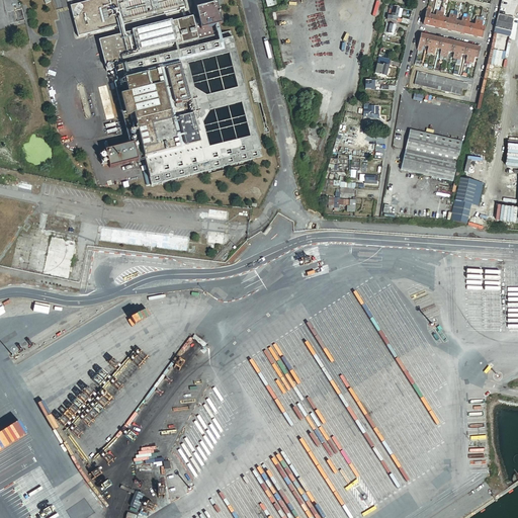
[(91,0),(71,5),(79,35),(186,8),(184,0),(91,0)]
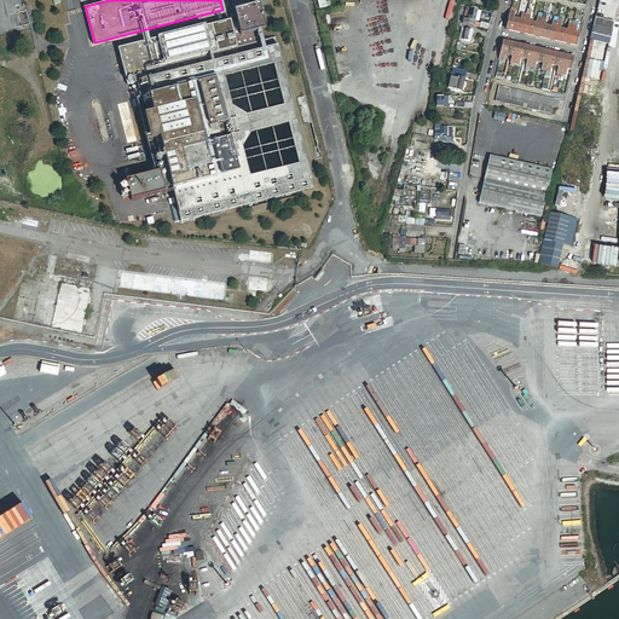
[(206,25),(119,47),(128,85),(146,80),(152,108),(143,110),(150,139),(160,137),(181,220),(314,187),(278,44),(266,47),(262,29),(266,28),(260,3),(236,9),(246,45),(237,46),(230,21),(206,27),(206,25)]
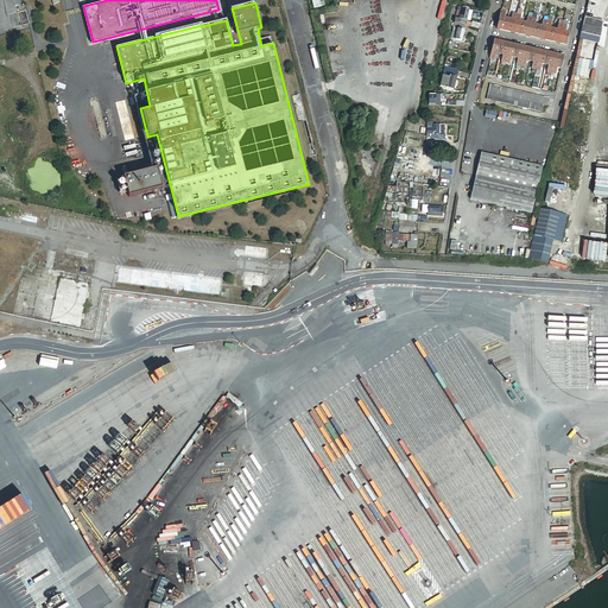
[(466,26),(469,10),(458,7),(455,24),(466,26)]
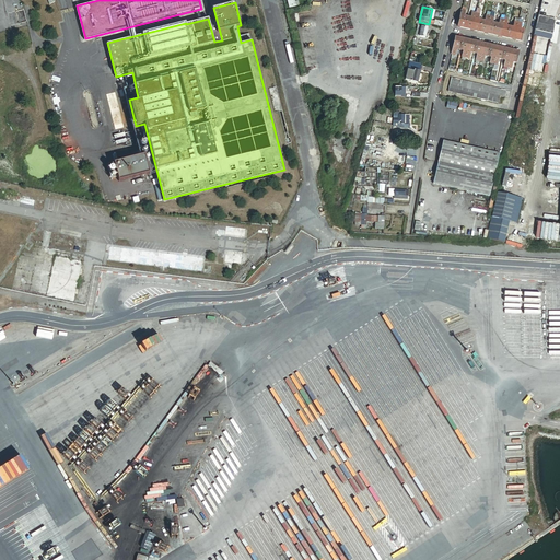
[(463,8),(458,27),(466,28),(468,18),(465,16),(467,9),(463,8)]
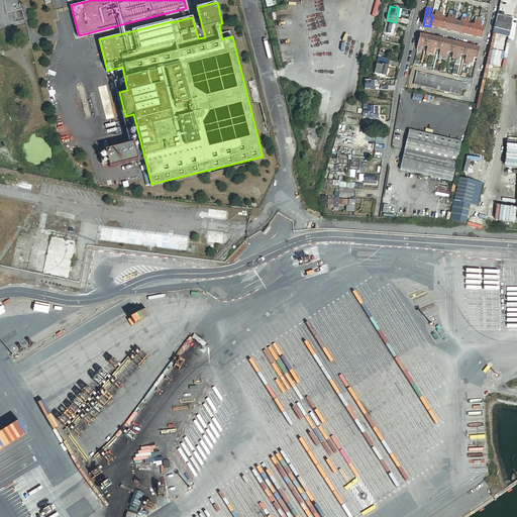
[(435,17),(432,16),(430,26),(436,28),(440,9),(437,8),(435,17)]
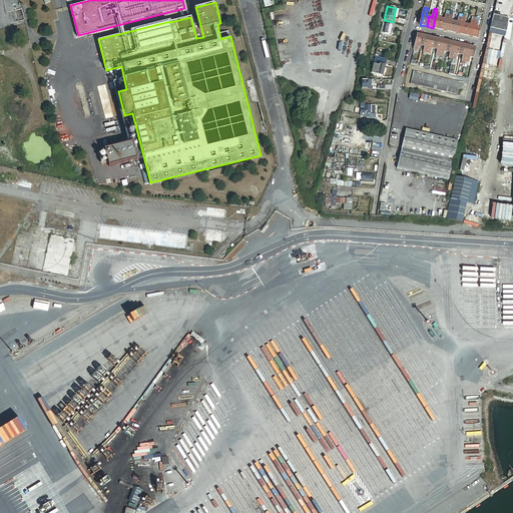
[(438,8),(437,9),(433,28),(440,29),(442,19),(439,18),(441,9),(438,8)]
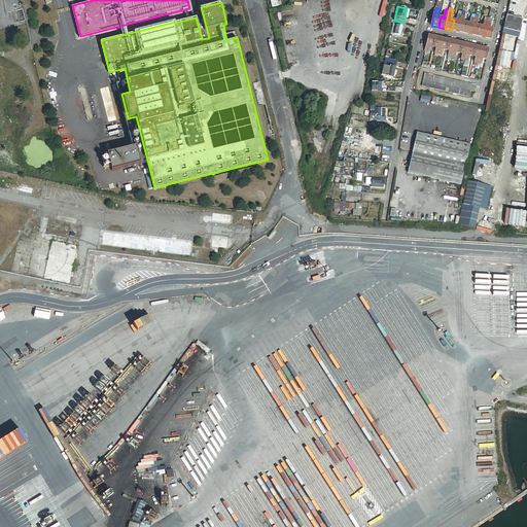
[(457,21),(454,20),(452,30),(458,32),(462,15),(463,11),(459,10),(457,21)]
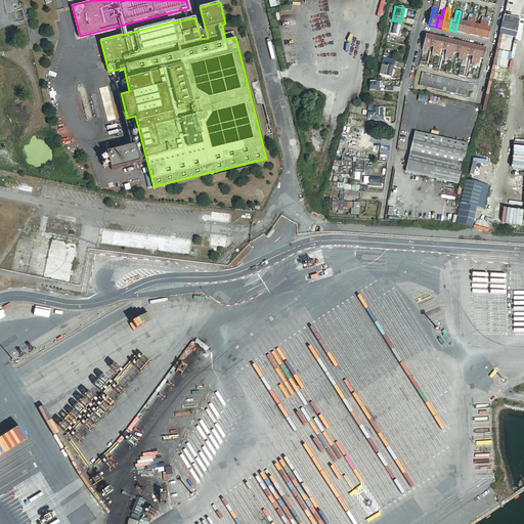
[(461,11),(460,15),(455,32),(462,33),(465,23),(462,22),(464,12),(461,11)]
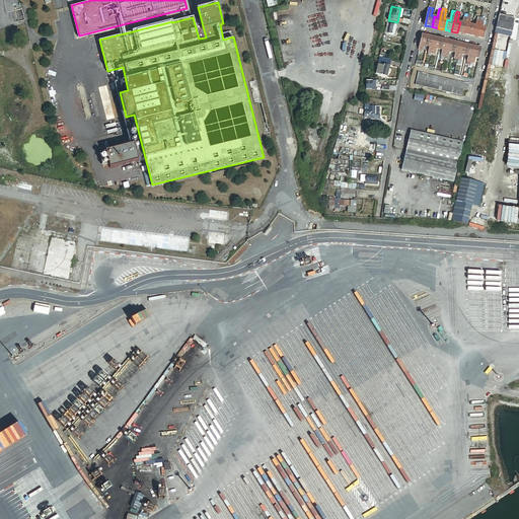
[(501,14),(498,14),(495,28),(510,32),(514,17),(508,16),(505,15),(501,14)]
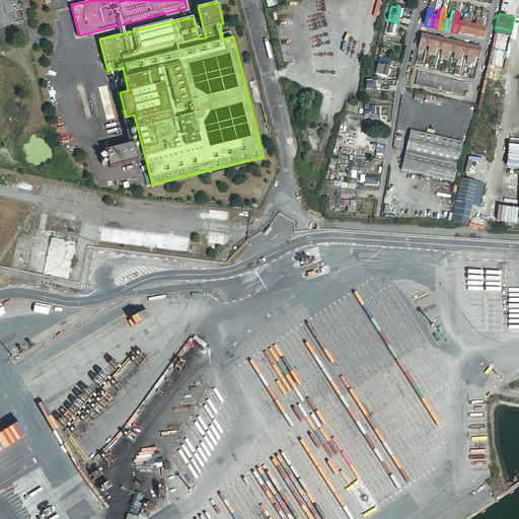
[(468,16),(467,18),(464,34),(470,35),(473,25),(469,24),(471,18),(470,18),(471,16),(468,16)]
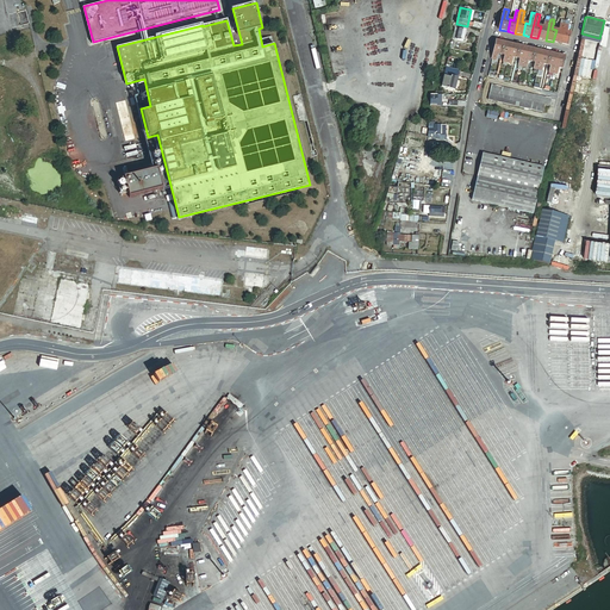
[(560,31),(556,30),(553,42),(561,44),(565,25),(566,22),(562,20),(560,31)]
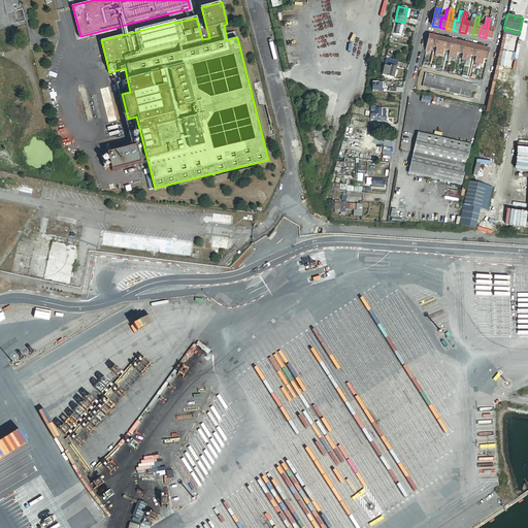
[(471,24),(468,23),(465,33),(472,35),(475,19),(472,19),(471,24)]
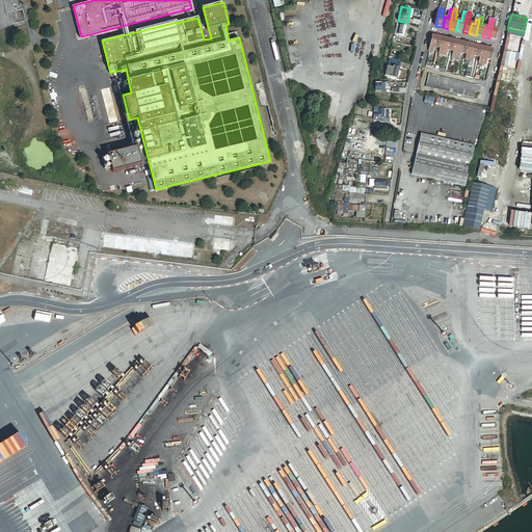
[(407,23),(398,21),(395,34),(404,36),(407,23)]
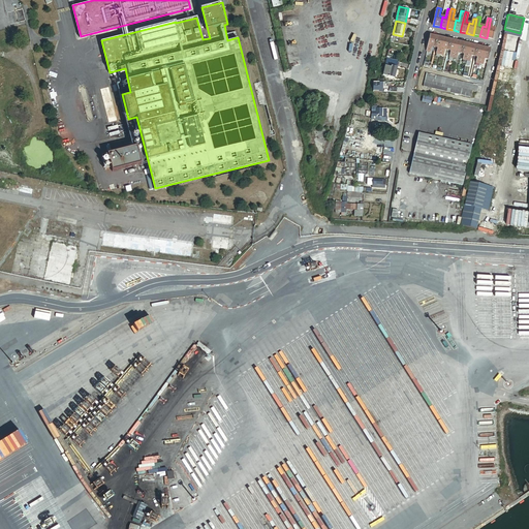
[(493,23),(490,22),(487,38),(493,39),(495,29),(492,28),(493,23)]
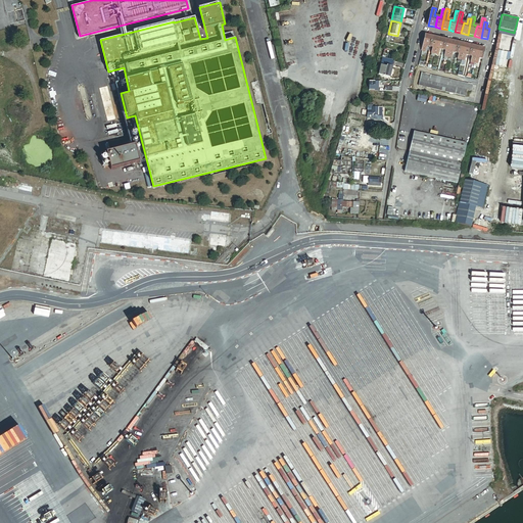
[(426,35),(423,51),(426,52),(427,46),(430,47),(432,37),(426,35)]
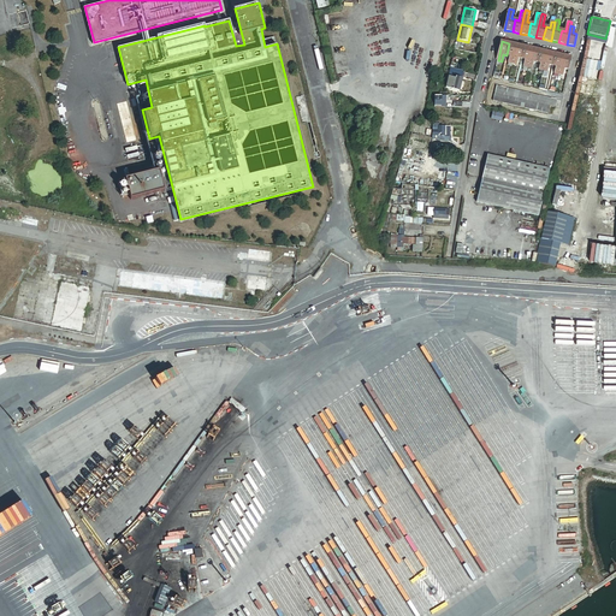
[(517,45),(509,43),(507,55),(510,57),(508,66),(513,67),(513,64),(517,45)]
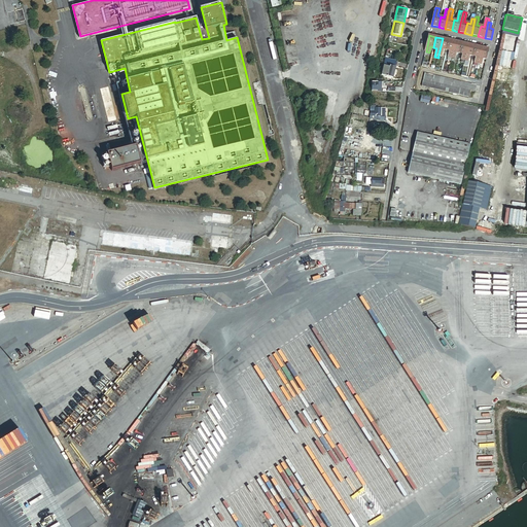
[(449,40),(443,38),(438,55),(443,55),(444,49),(447,50),(449,40)]
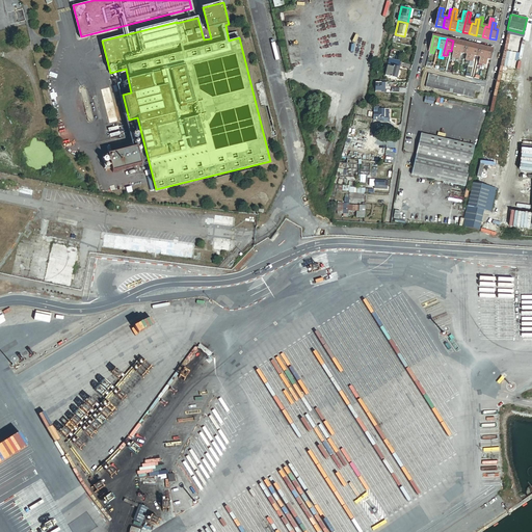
[(460,42),(453,41),(451,51),(454,52),(452,61),(455,62),(456,58),(460,42)]
